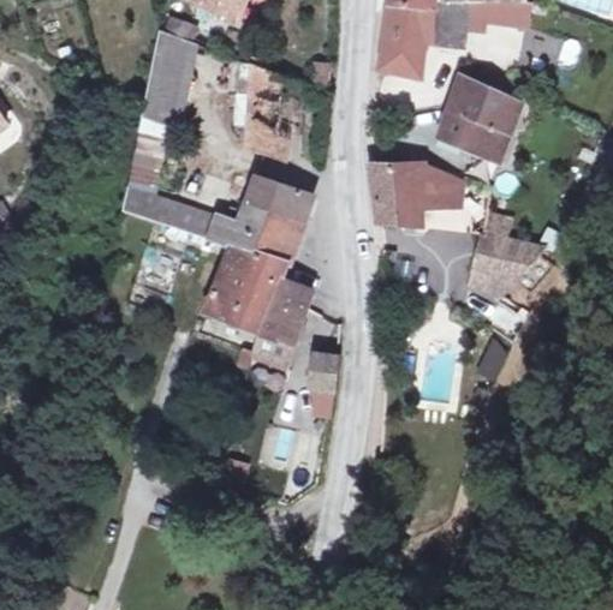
[(237,19),(243,0),(195,0),(194,4),(237,19)]
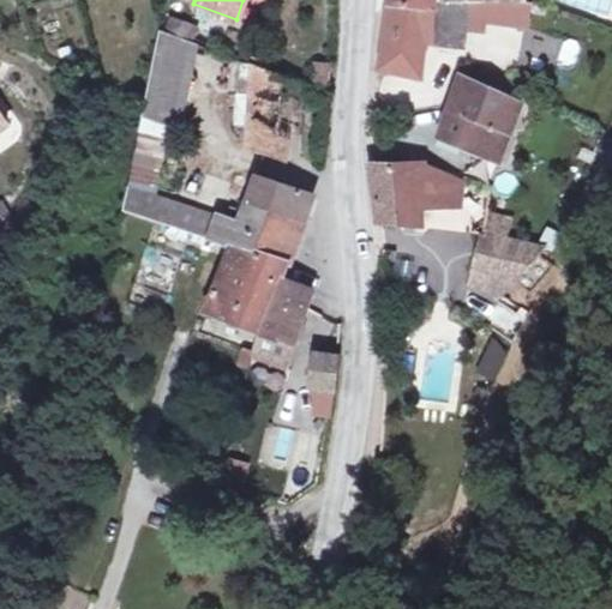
[(466,26),(468,0),(436,0),(435,7),(390,2),(389,2),(379,67),(423,76),(425,42),(432,42),(432,40),(463,43),(466,26)]
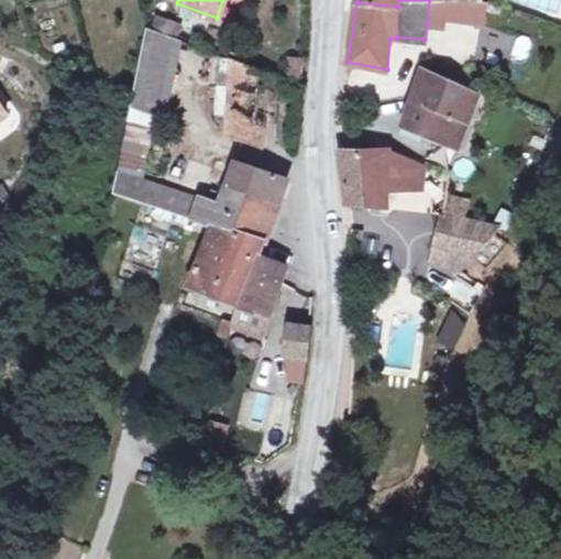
[(442,13),(444,0),(429,0),(427,24),(444,25),(448,14),(442,13)]
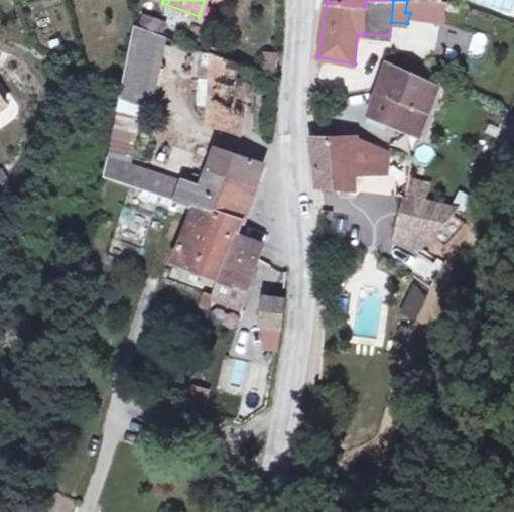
[(440,19),(442,0),(439,0),(407,0),(405,12),(410,13),(440,19)]
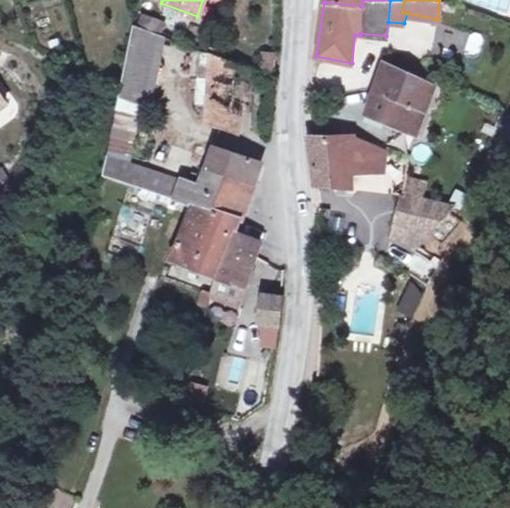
[(159,32),(163,20),(141,12),(137,24),(159,32)]
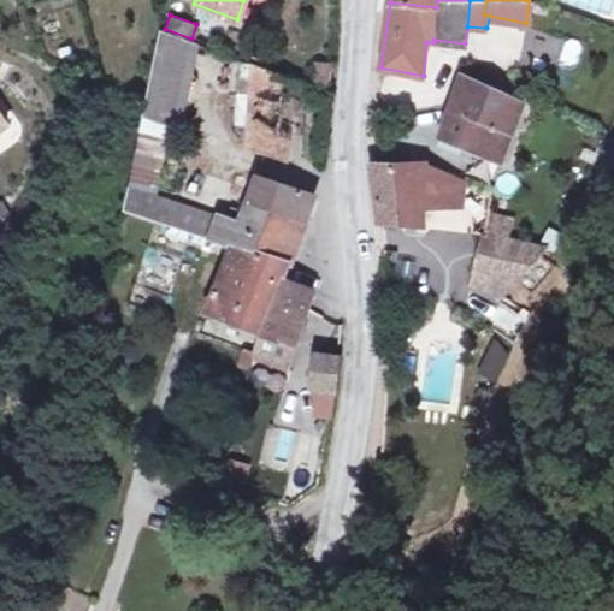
[(178,128),(195,41),(192,39),(165,29),(159,27),(143,105),(141,114),(178,128)]
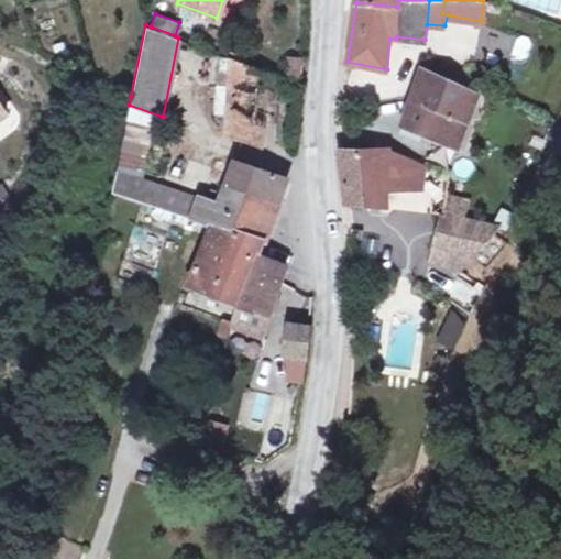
[(255,119),(260,67),(231,57),(227,129),(254,139),(255,119)]
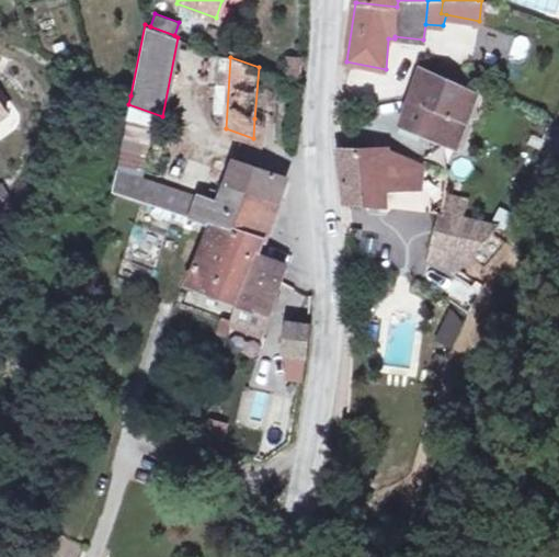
[(274,121),(278,75),(259,67),(254,118),(274,121)]
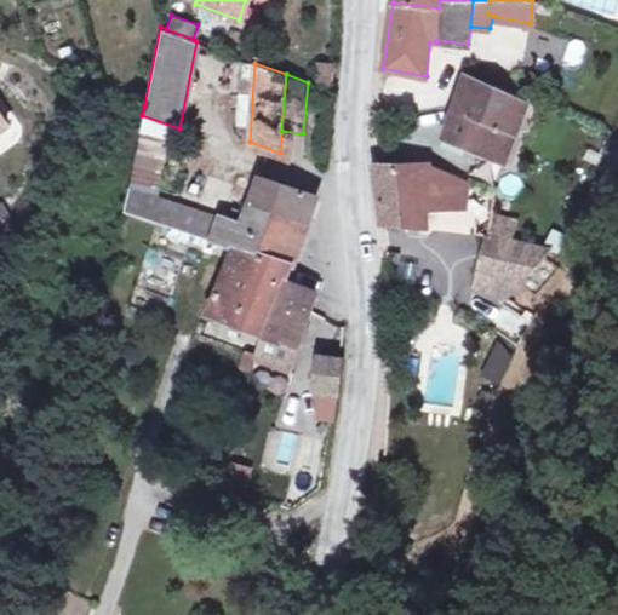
[(504,159),(525,102),(464,74),(442,139),(464,149),(467,143),(504,159)]
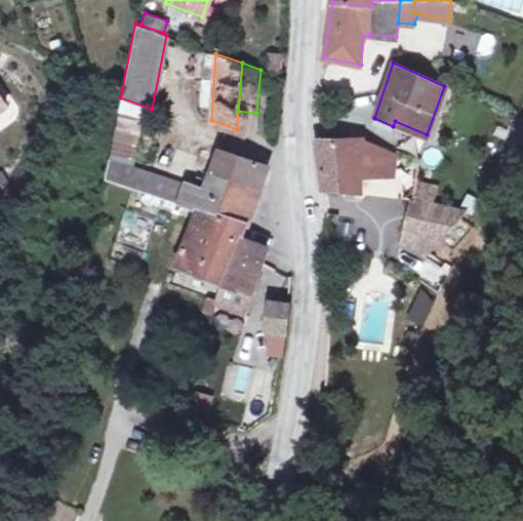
[(133,165),(144,115),(119,109),(109,157),(133,165)]
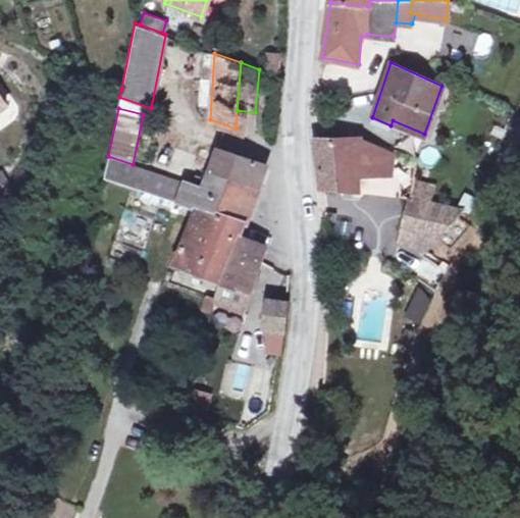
[(354,140),(325,138),(316,138),(322,187),(357,190),(356,172),(390,171),(394,153),(360,138),(354,140)]
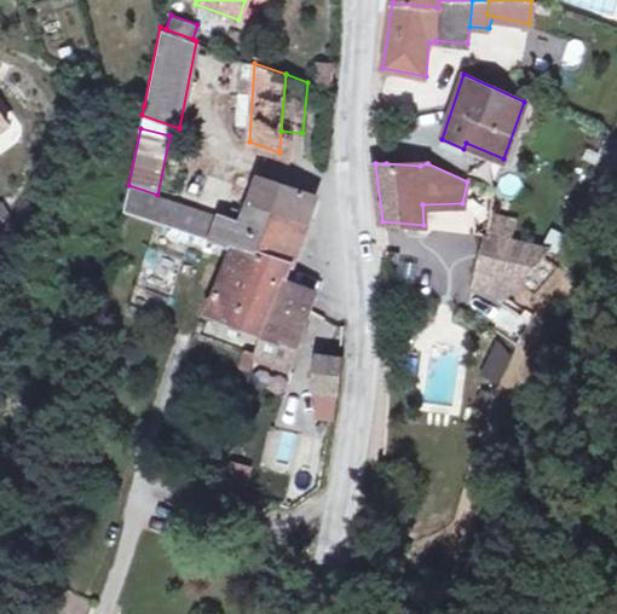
[(306,219),(315,195),(259,177),(251,200),(306,219)]
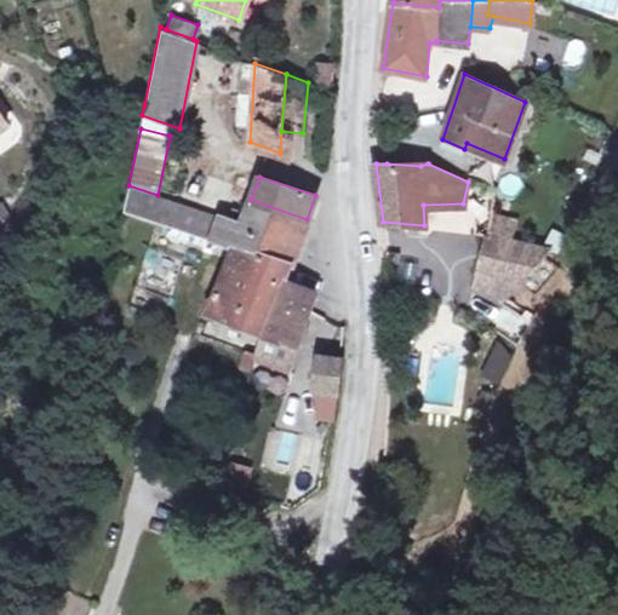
[(158,195),(129,185),(125,210),(211,239),(219,217),(158,195)]
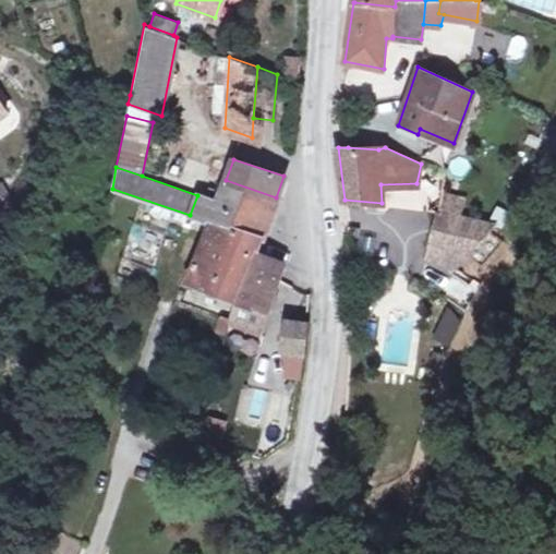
[(9,192),(1,178),(0,178),(0,208),(12,201),(8,192),(9,192)]
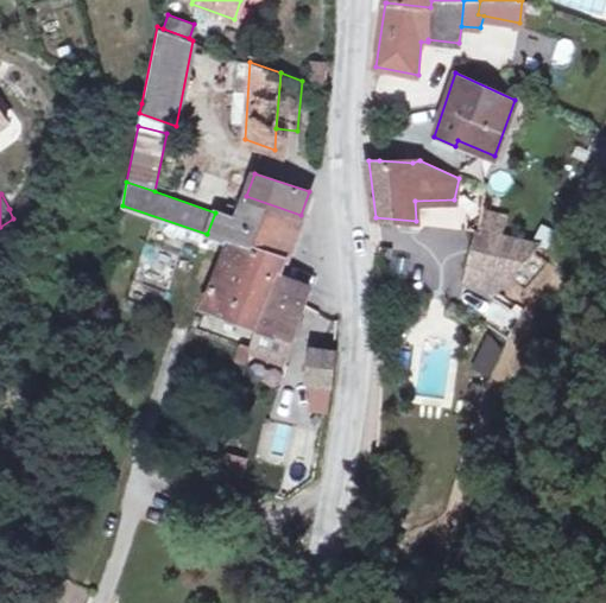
[(285,259),(301,215),(246,196),(241,209),(229,204),(225,215),(215,213),(207,234),(229,242),(285,259)]
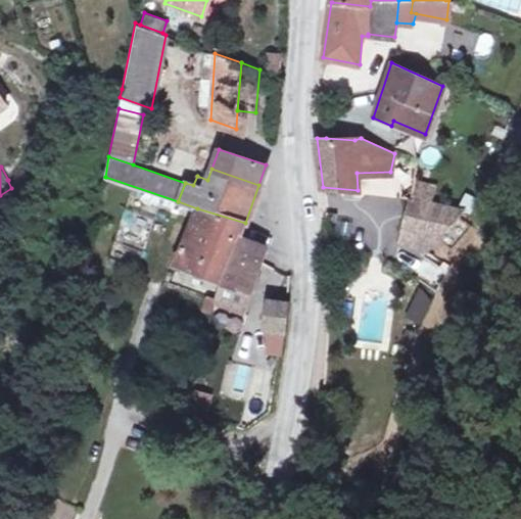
[(429,199),(432,186),(414,182),(411,195),(429,199)]
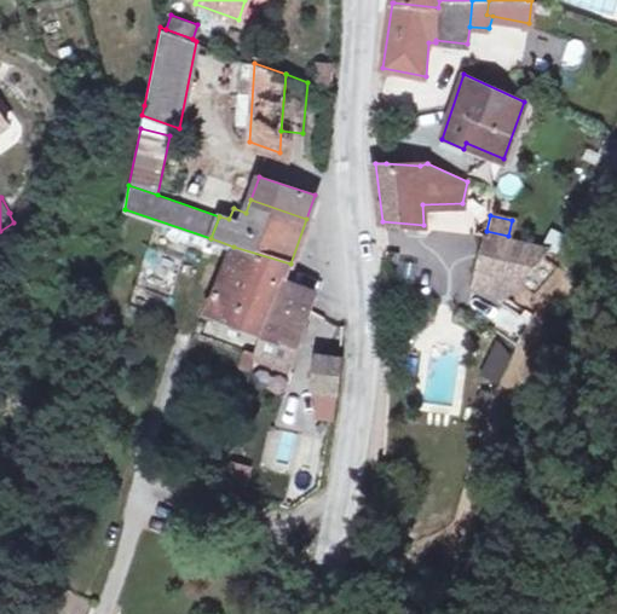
[(506,295),(548,248),(485,233),(473,284),(506,295)]
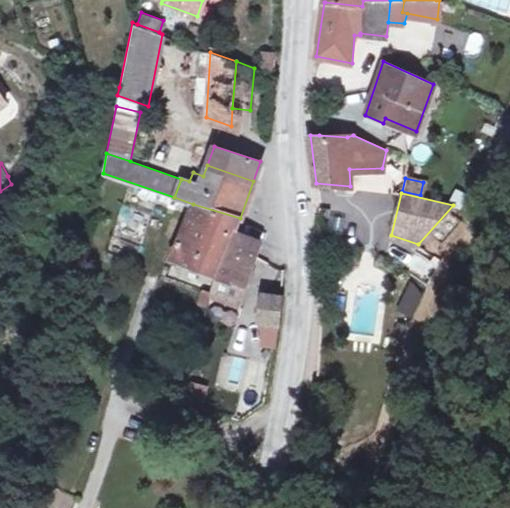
[(216,272),(232,230),(238,218),(240,219),(240,218),(193,204),(172,256),(216,272)]
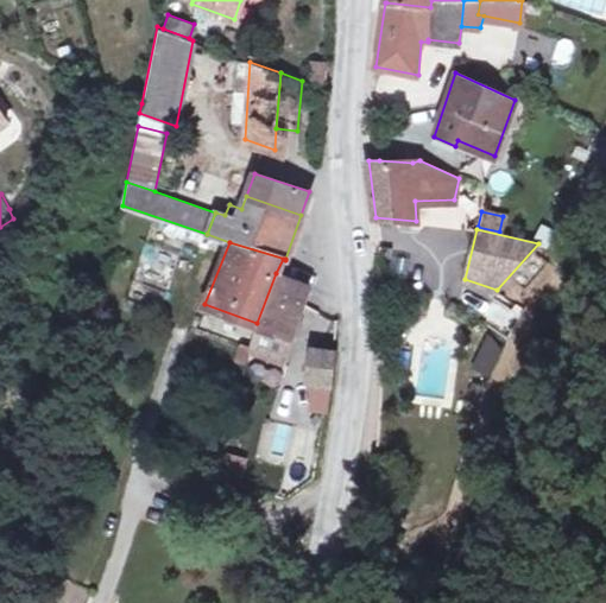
[(290,336),(308,284),(276,273),(257,323),(290,336)]
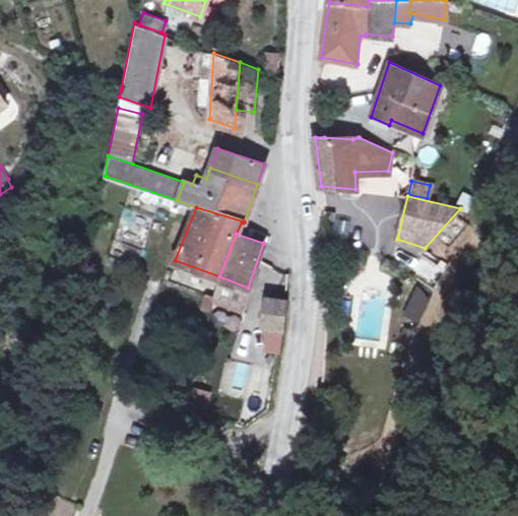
[(437,284),(443,261),(418,255),(412,277),(437,284)]
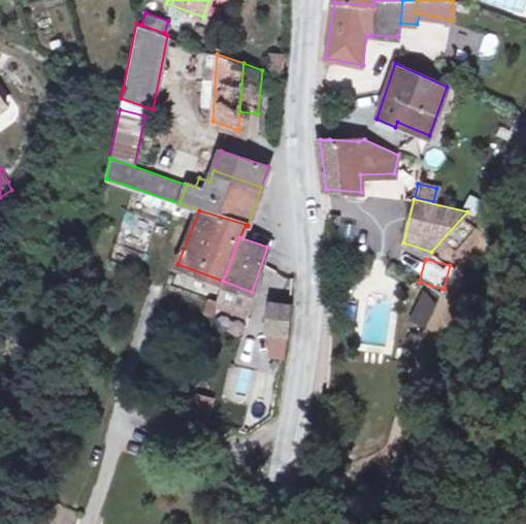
[(217,298),(217,299),(245,309),(252,292),(223,281),(217,298)]
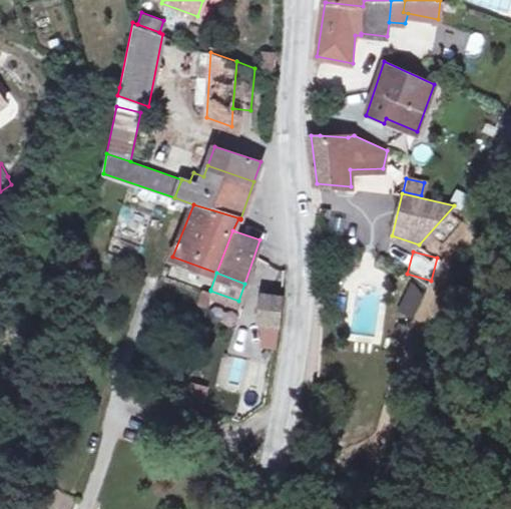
[(406,313),(418,288),(411,278),(396,309),(406,313)]
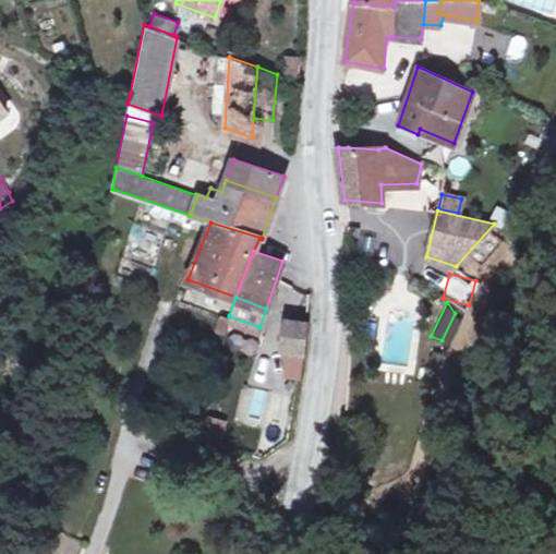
[(229,316),(229,315),(220,313),(216,328),(225,330),(229,316)]
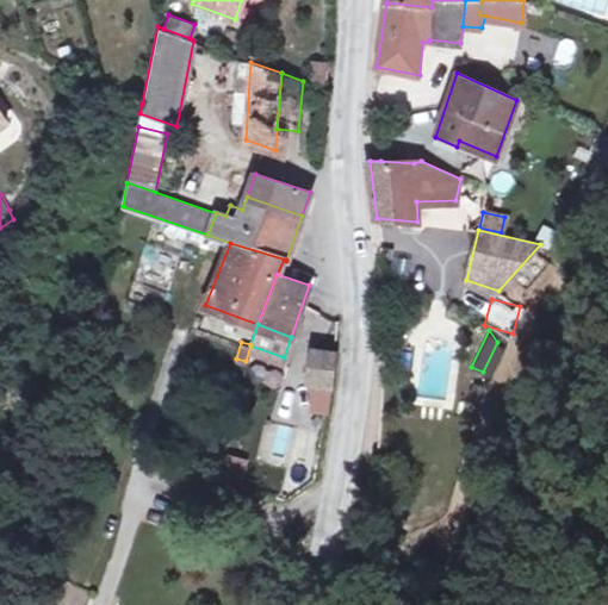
[(491,376),(503,349),(497,342),(483,372),(491,376)]
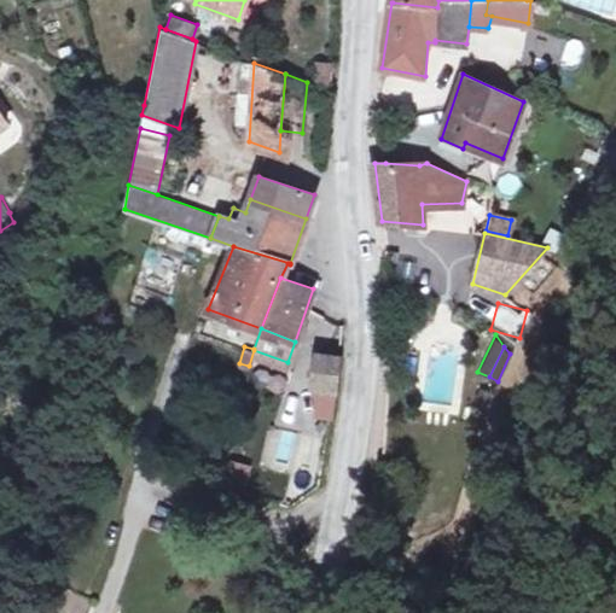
[(336,389),(341,356),(317,352),(312,385),(336,389)]
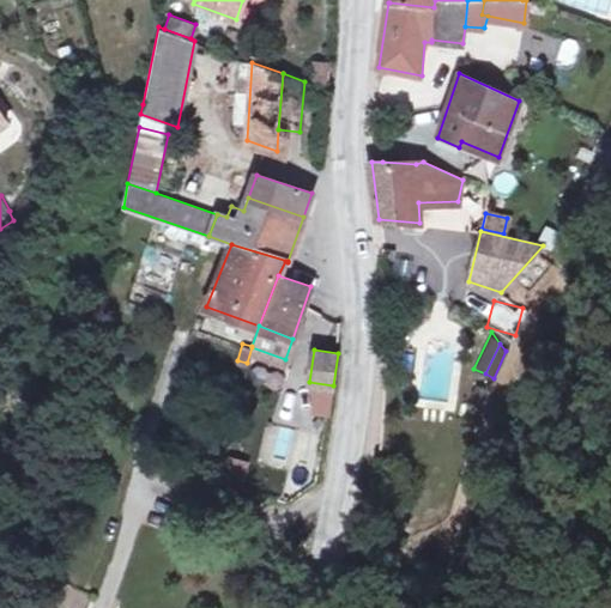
[(332,401),(333,385),(309,382),(308,399),(332,401)]
